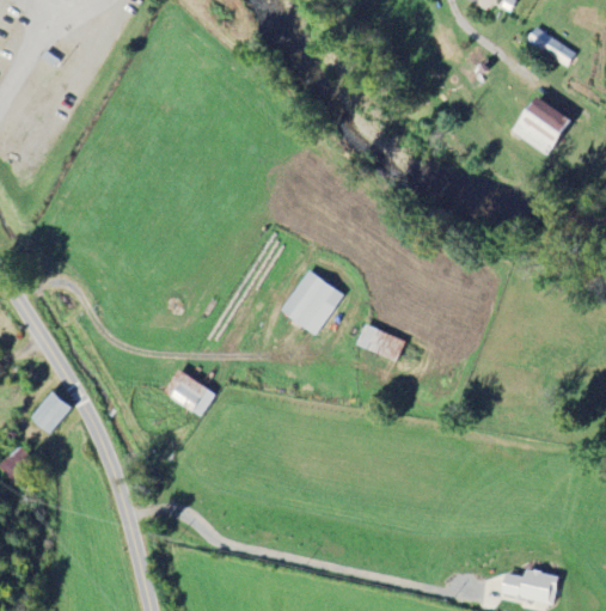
[(484,14),(470,4),(472,0),(493,0),(495,1),(484,14)]
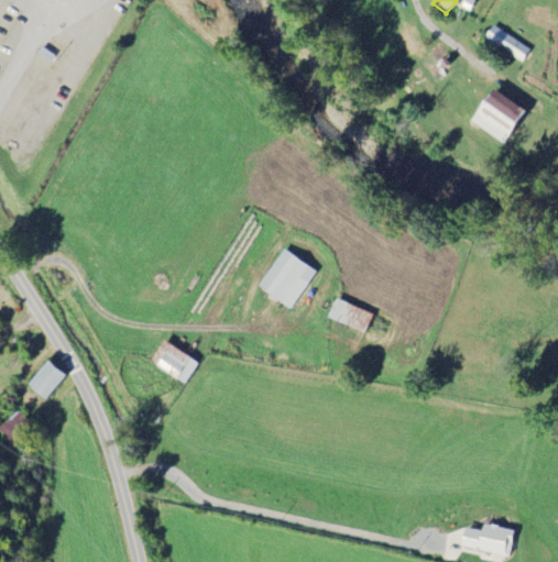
[(493,24),(517,40),(510,53),(484,37),(493,24)]
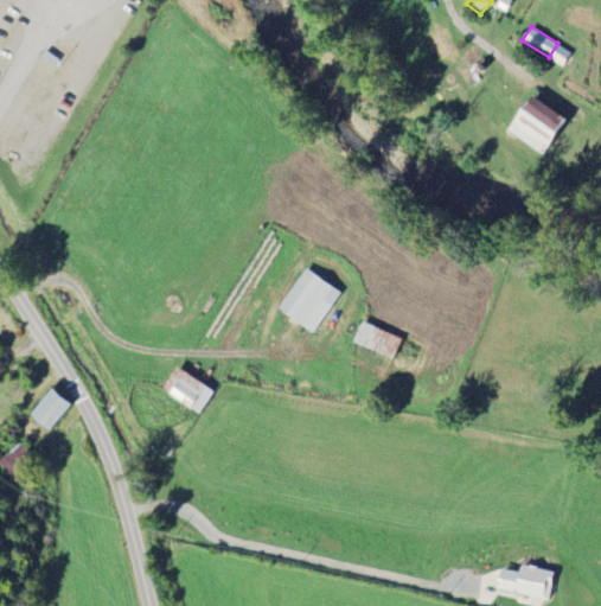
[(471,44),(484,58),(472,69),(459,53),(471,44)]
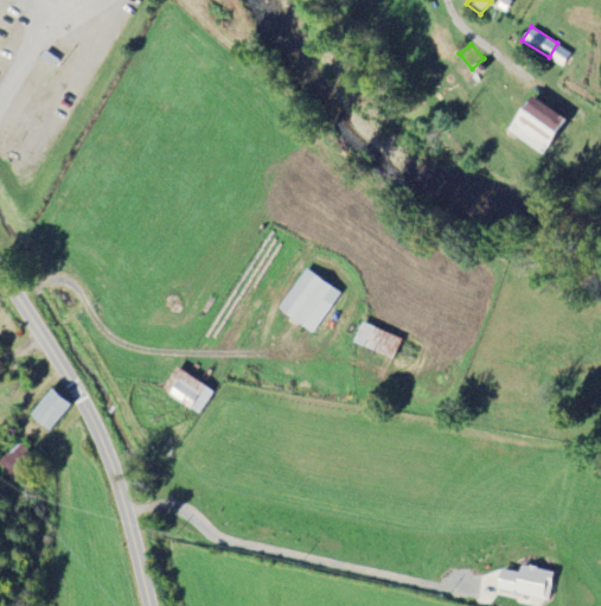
[(509,134),(534,96),(566,117),(541,155),(509,134)]
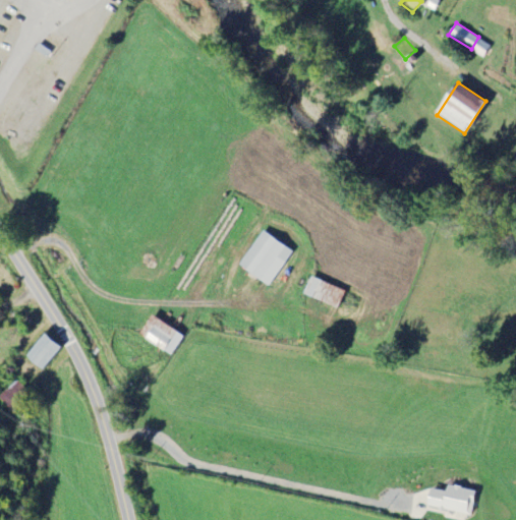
[(270,234),(284,244),(276,255),(286,262),(269,285),(244,269),(270,234)]
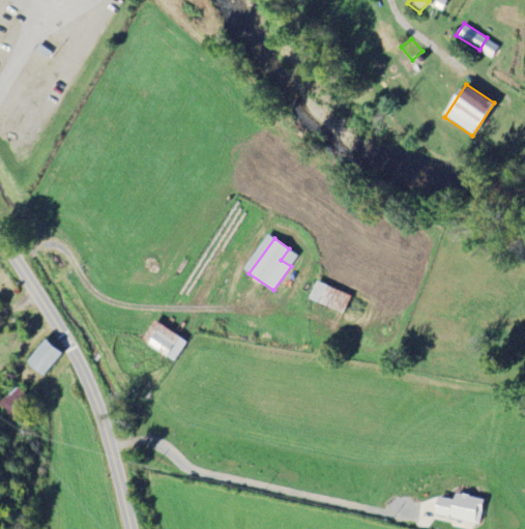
[(315,280),(350,294),(343,313),(308,298),(315,280)]
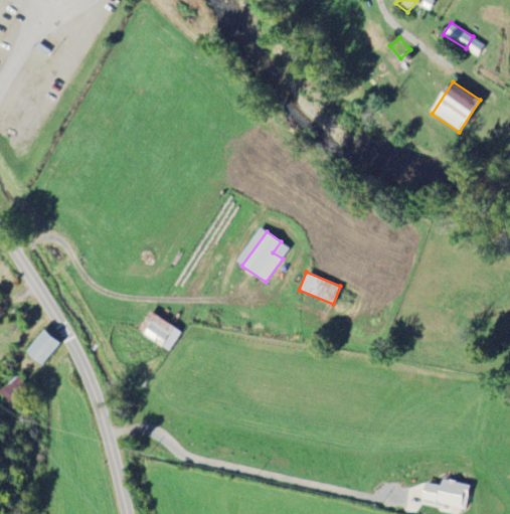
[(150,309),(181,332),(167,352),(136,328),(150,309)]
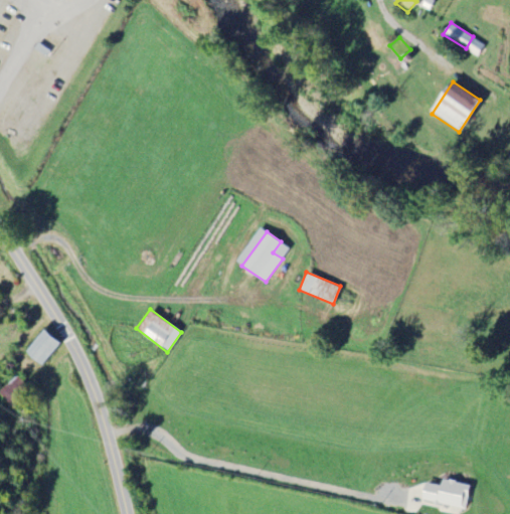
[(55,343),(39,328),(20,350),(35,364),(55,343)]
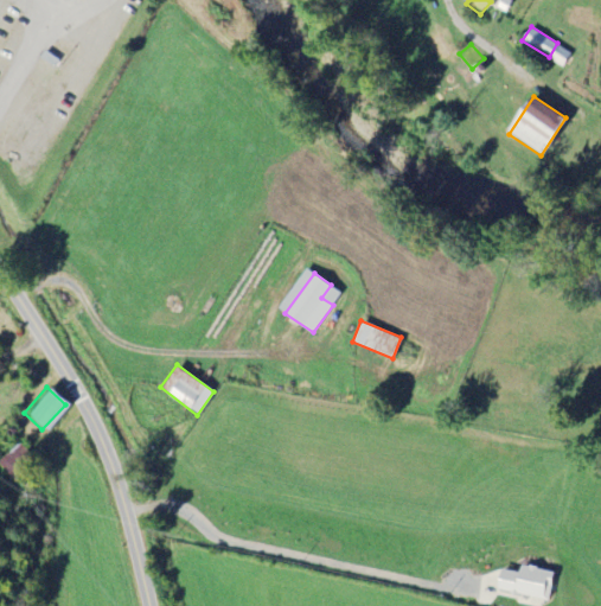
[(539,605),(547,569),(515,563),(512,571),(493,567),(490,588),(524,594),(522,604),(536,605),(539,605)]
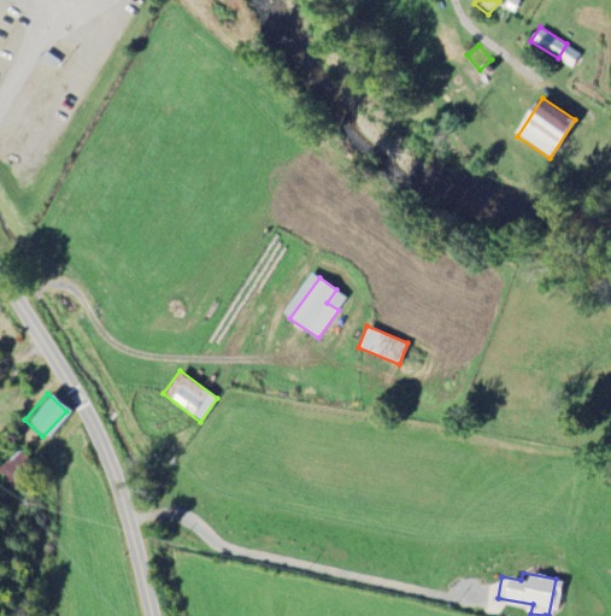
All buildings are outlined.
